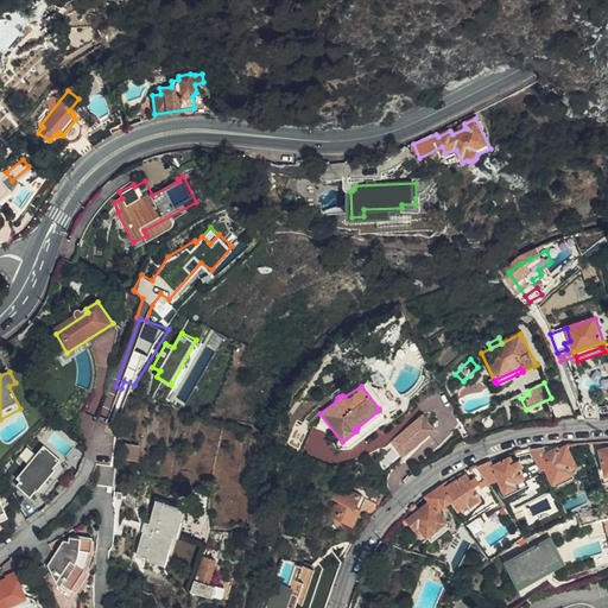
[(477,422),(480,422),(492,416),(496,415),(492,400),(495,399),(494,394),(500,392),(499,387),(493,390),(482,394),(483,397),(470,403),(477,422)]
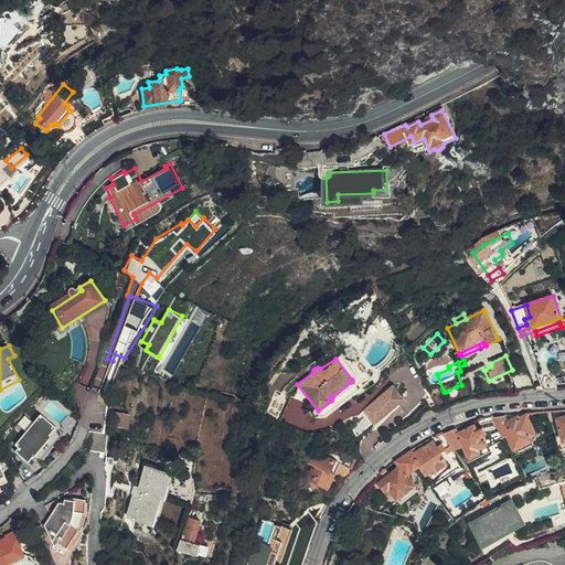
[(516,391),(533,388),(524,370),(510,376),(516,391)]
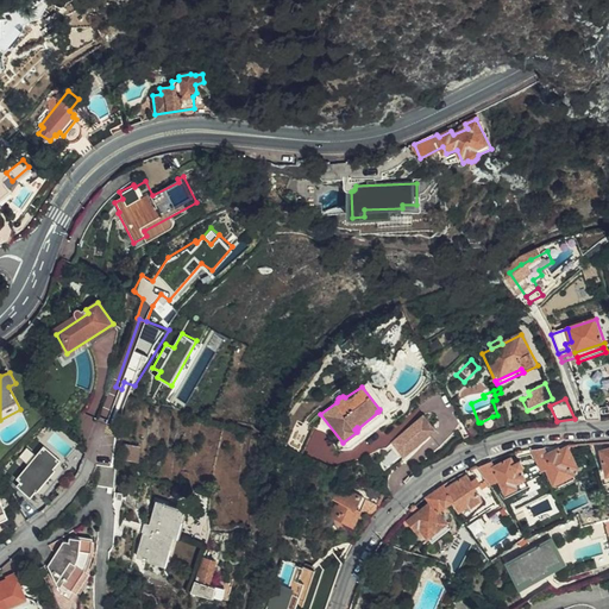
[(394,439),(419,415),(414,410),(389,434),(394,439)]
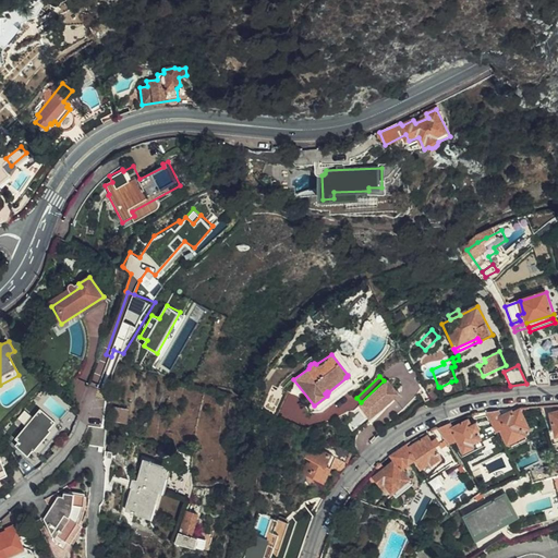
[(456,391),(451,381),(440,387),(444,395),(443,404),(465,398),(456,391)]
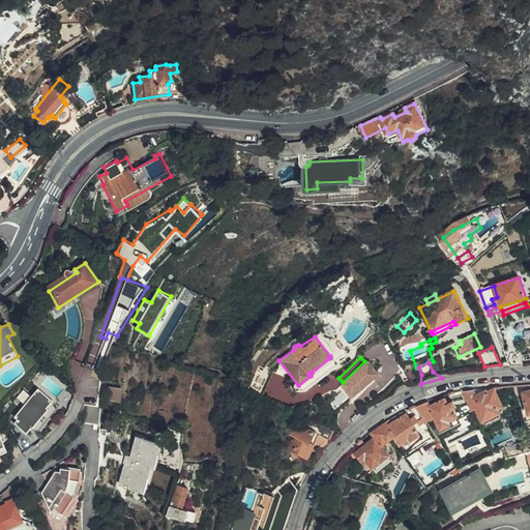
[(352,400),(365,388),(379,375),(369,363),(340,387),(352,400)]
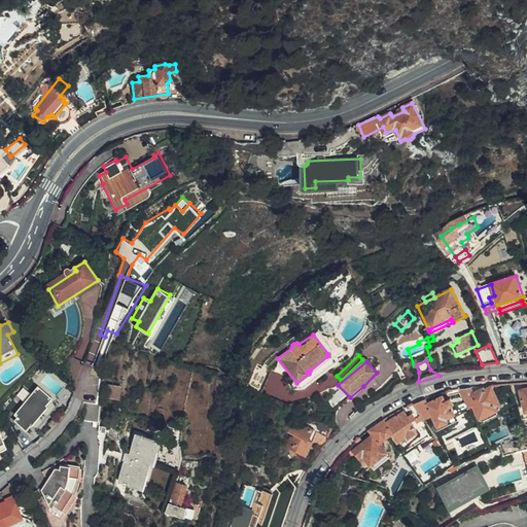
[(393,365),(390,367),(389,371),(387,375),(392,386),(401,381),(393,365)]
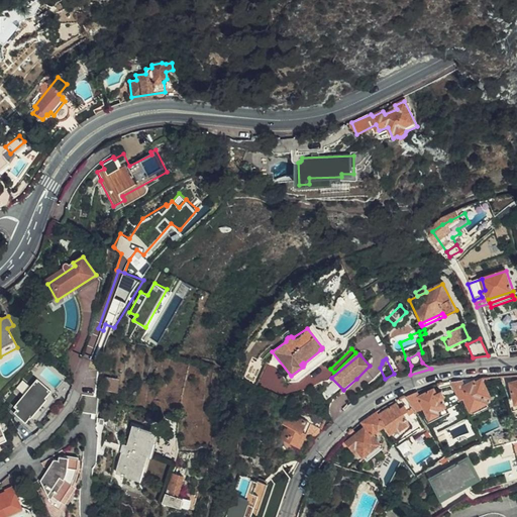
[(250,359),(240,383),(254,389),(264,365),(250,359)]
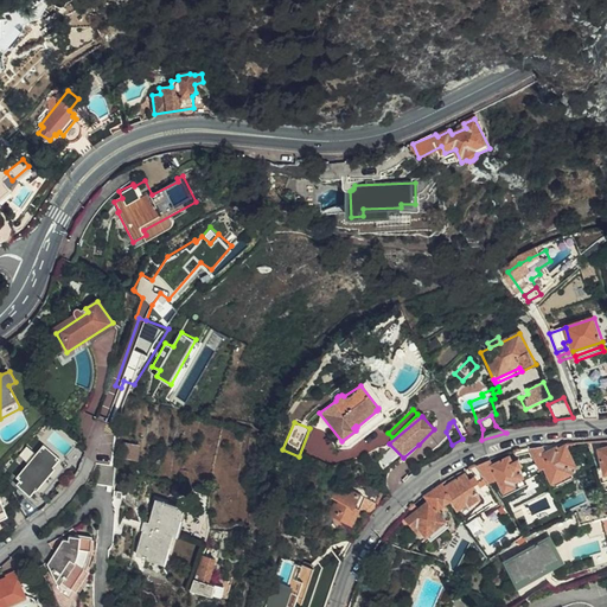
[(68,465),(45,445),(19,475),(23,479),(18,483),(31,496),(37,489),(44,494),(68,465)]
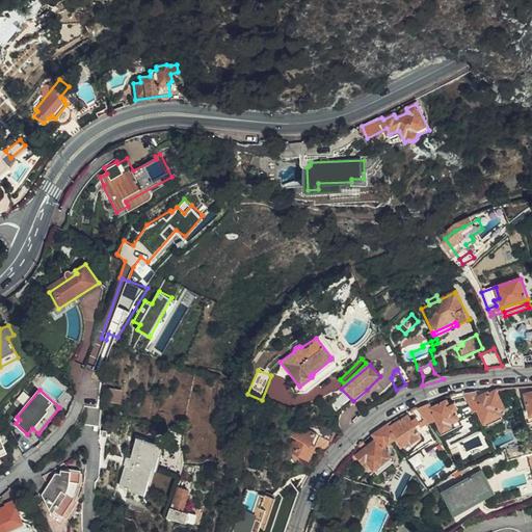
[(113,391),(106,390),(105,401),(111,402),(113,391)]
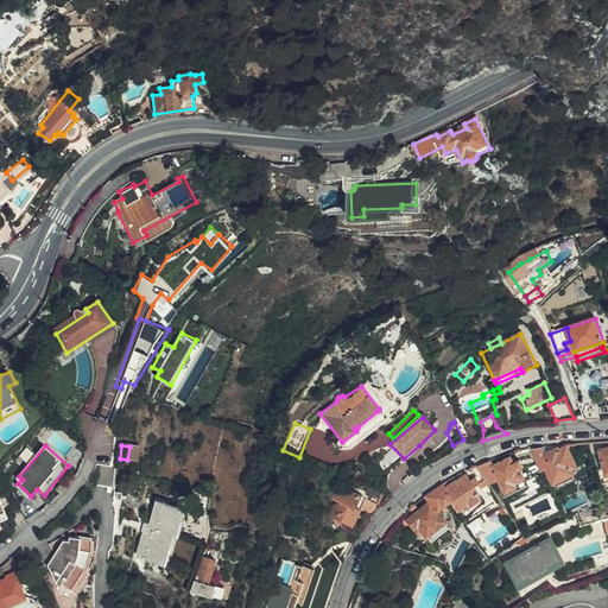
[(127,460),(138,461),(140,448),(130,447),(127,460)]
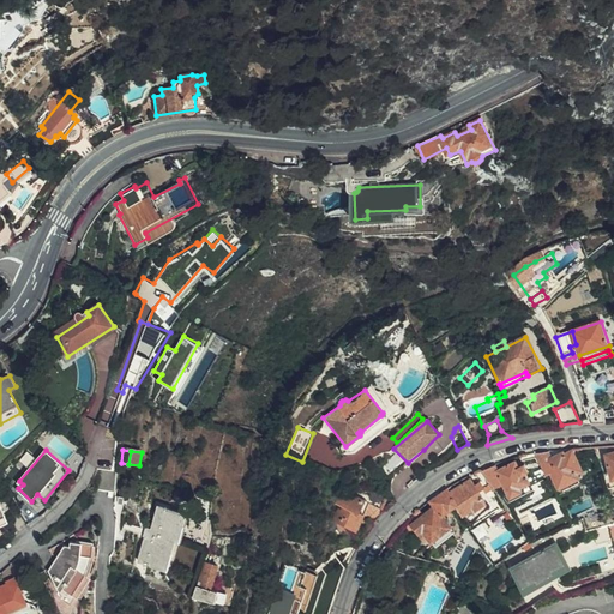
[(552,459),(548,453),(540,455),(537,455),(547,474),(552,471),(559,487),(578,479),(576,474),(582,470),(572,452),(564,456),(563,455),(552,459)]
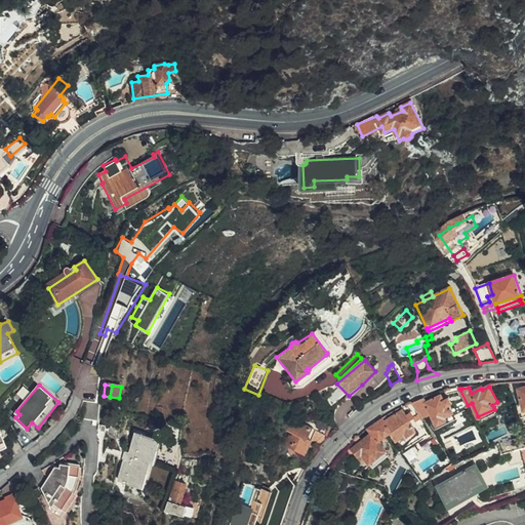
[(426,403),(422,399),(414,403),(425,417),(431,414),(437,426),(446,421),(444,418),(453,413),(449,405),(452,403),(449,398),(444,400),(441,396),(426,403)]
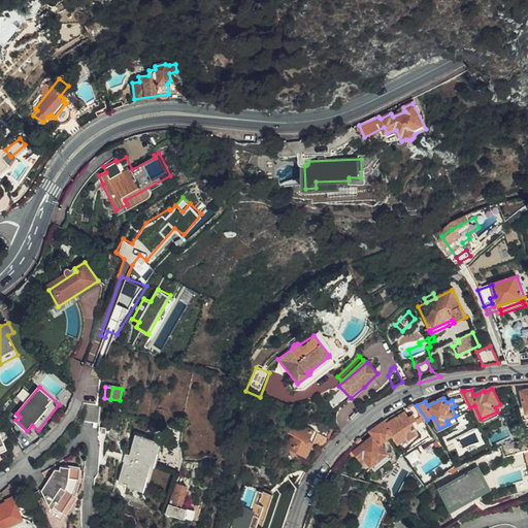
[(101,424),(103,404),(86,402),(74,422),(101,424)]
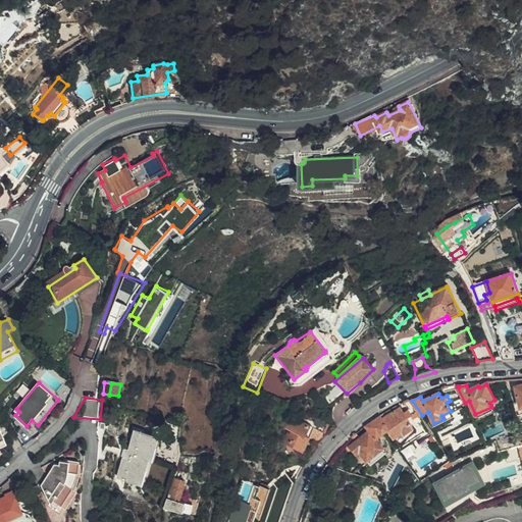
[(412,403),(405,408),(414,419),(421,414),(412,403)]
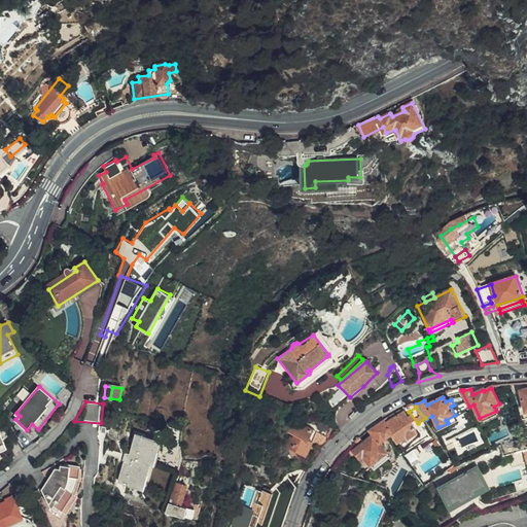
[(386,424),(384,421),(377,426),(386,438),(391,435),(397,444),(406,438),(408,441),(418,432),(403,412),(386,424)]
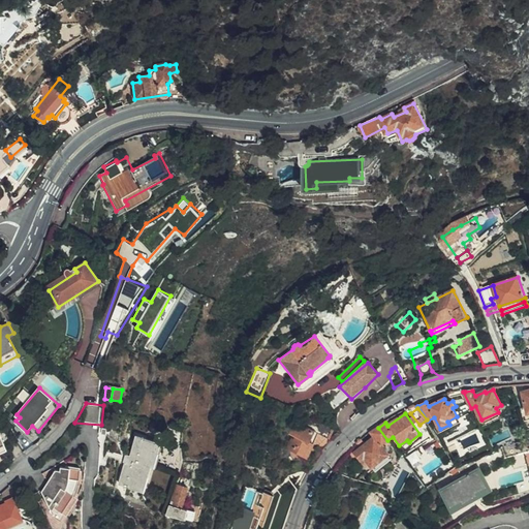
[(328,439),(332,430),(318,424),(313,434),(293,425),(288,435),(292,436),(287,449),(307,459),(313,445),(319,448),(328,439)]
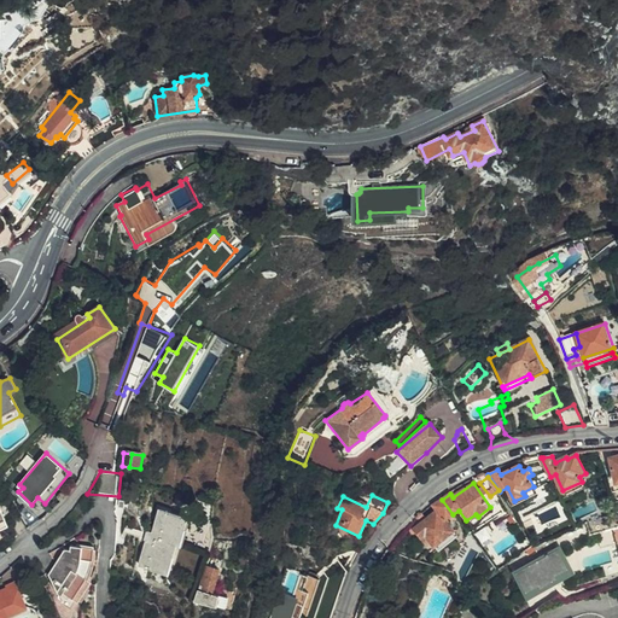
[(453,514),(442,500),(432,506),(436,511),(413,530),(419,537),(423,535),(433,547),(453,530),(445,520),(453,514)]
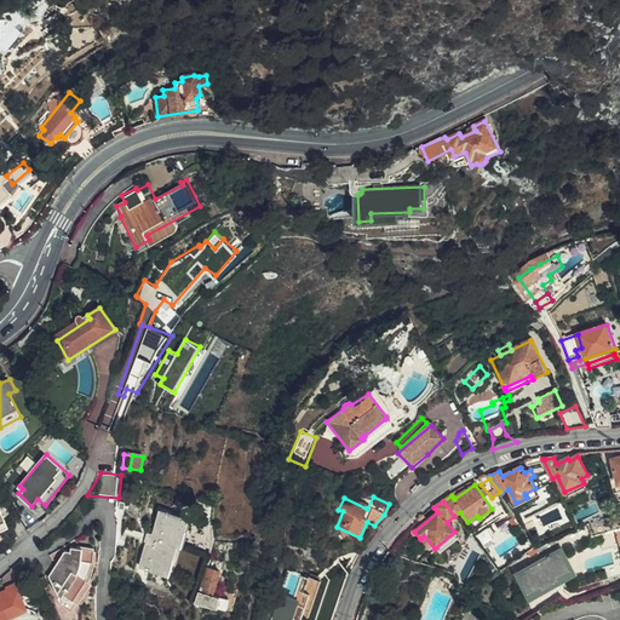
[(181,547),(189,521),(161,512),(153,540),(148,539),(141,568),(167,577),(176,546),(181,547)]
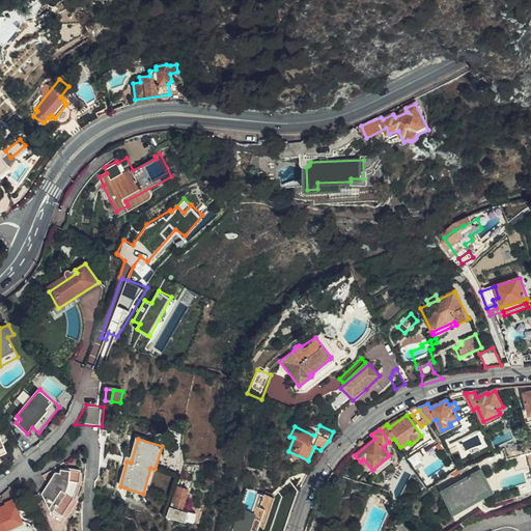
[(389,455),(372,470),(376,475),(393,462),(389,455)]
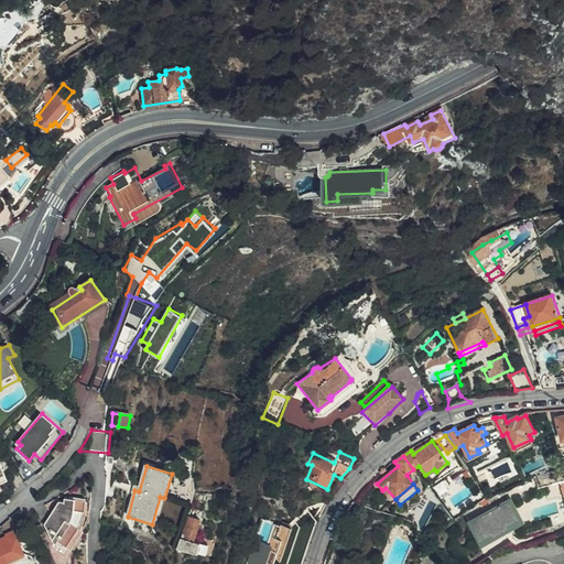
[(84,517),(86,499),(72,496),(72,498),(65,497),(64,501),(60,500),(52,512),(44,523),(58,552),(64,555),(71,548),(72,548),(82,530),(80,529),(84,517)]
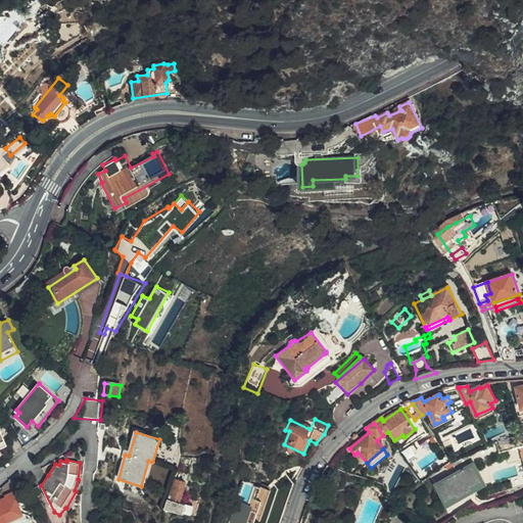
[(482,482),(473,466),(435,486),(445,503),(457,496),(458,498),(472,490),(471,488),(482,482)]
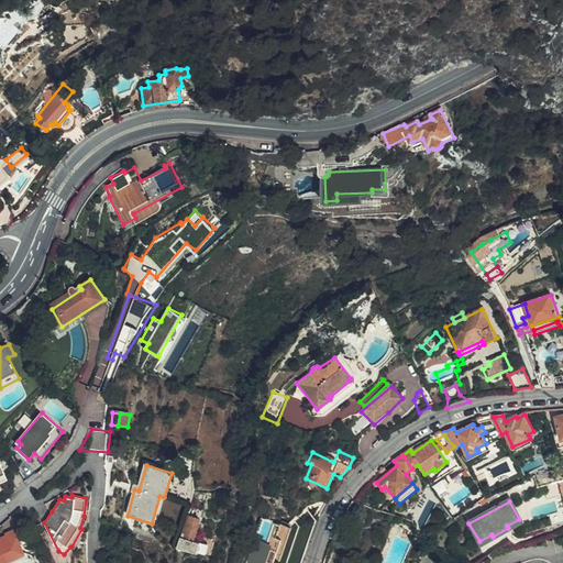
[(181,537),(179,548),(207,554),(208,544),(195,540),(196,536),(197,530),(199,523),(200,519),(188,516),(183,538),(181,537)]
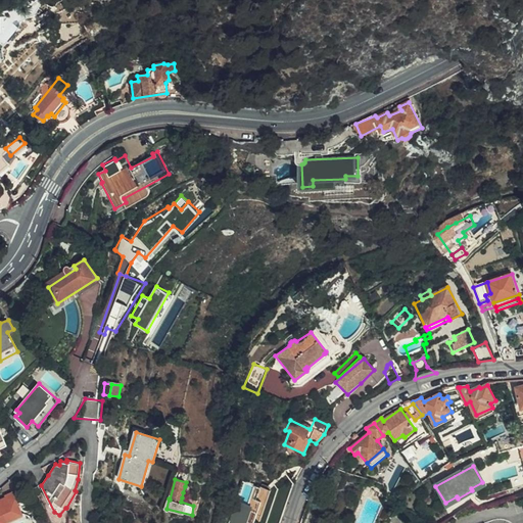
[(22,514),(13,491),(5,494),(6,497),(0,500),(0,521),(6,519),(7,521),(22,514)]
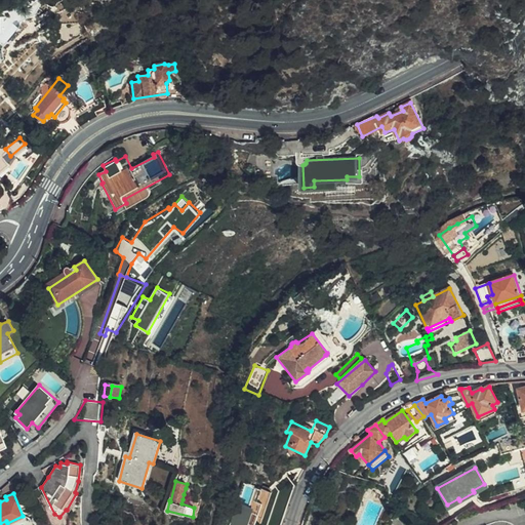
[(283,519),(289,503),(273,498),(268,515),(283,519)]
